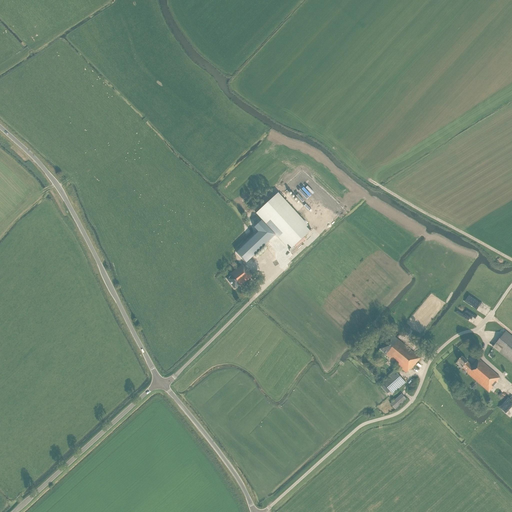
[(307,194),(314,202),(323,194),(315,187),(307,194)]
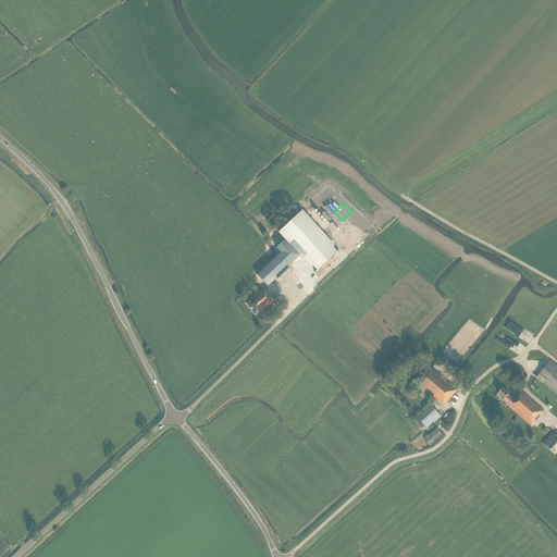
[(321,207),(316,213),(321,219),(327,212),(321,207)]
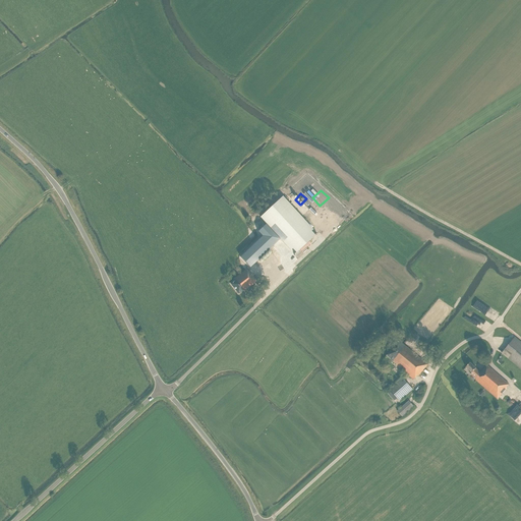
[(283,196),(262,216),(261,218),(269,227),(291,250),(293,248),(297,253),(315,236),(311,231),(313,229),(284,197),(283,196)]
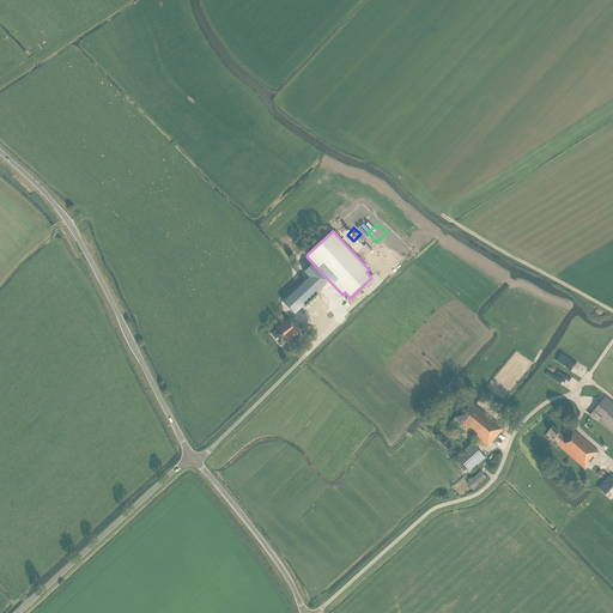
[(283,303),(295,315),(316,295),(304,283),(283,303)]
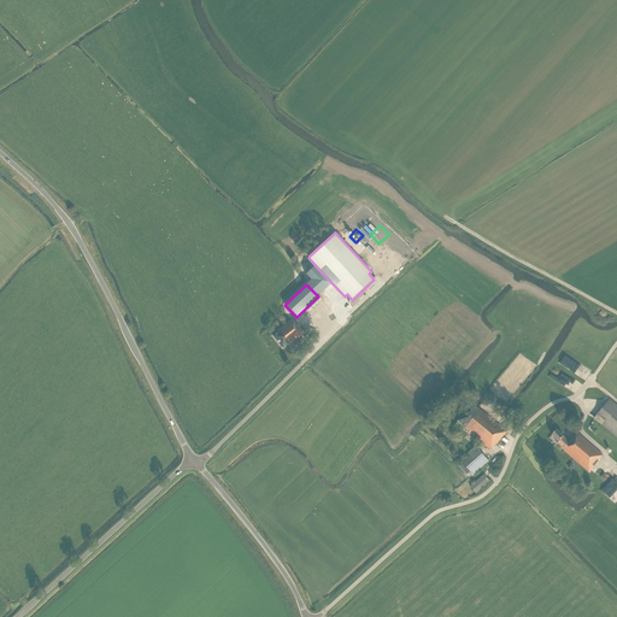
[(289,344),(289,345),(303,335),(305,338),(309,335),(303,327),(300,328),(297,323),(295,323),(292,319),(278,330),(278,331),(272,336),(282,348),(289,344)]
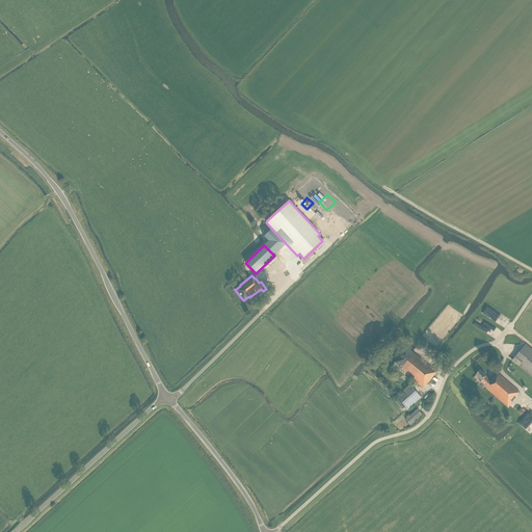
[(531,376),(531,349),(526,345),(512,361),(531,376)]
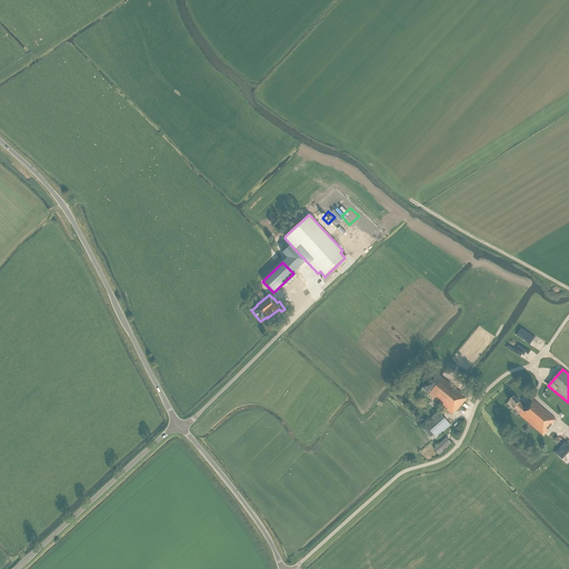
[(436,373),(422,389),(433,398),(432,399),(452,415),(456,410),(457,411),(469,396),(465,392),(462,395),(436,372),(436,373)]
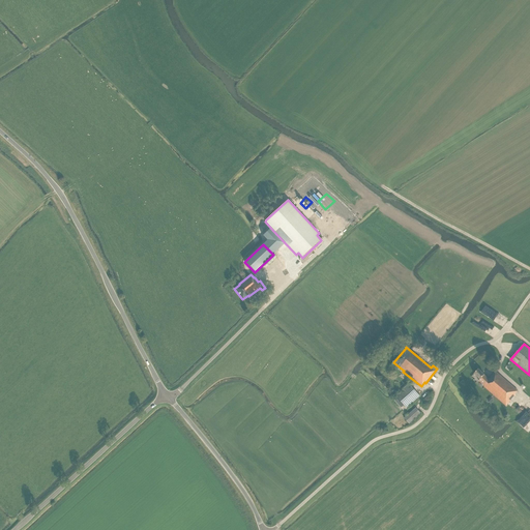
[(484,386),(506,406),(516,395),(514,394),(518,391),(496,371),(489,379),(478,370),(474,374),(480,379),(478,381),(484,386)]
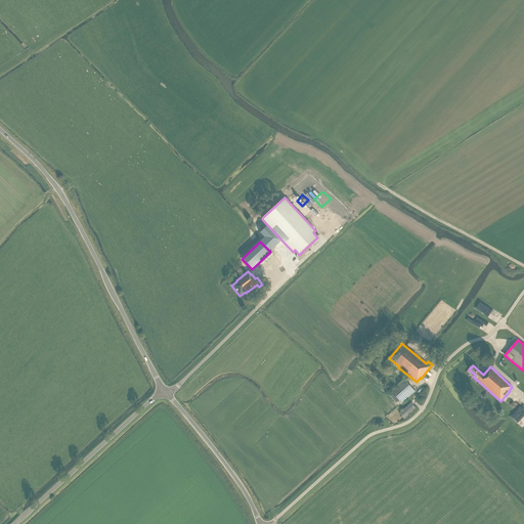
[(391,391),(402,403),(415,392),(404,380),(391,391)]
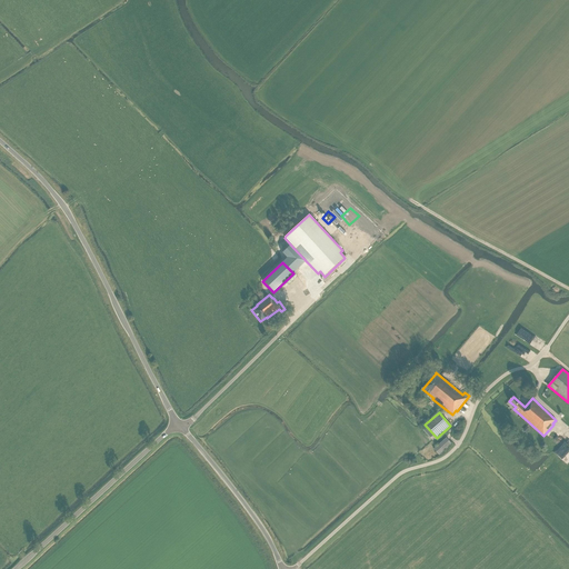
[(433,449),(439,455),(451,443),(446,438),(433,449)]
